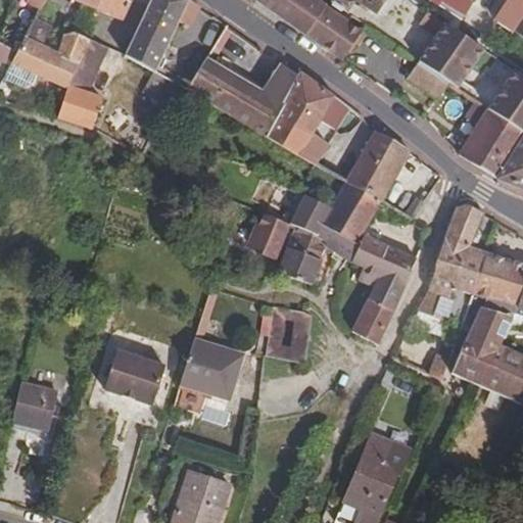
[(44,0),(28,0),(24,10),(36,16),(44,0)]
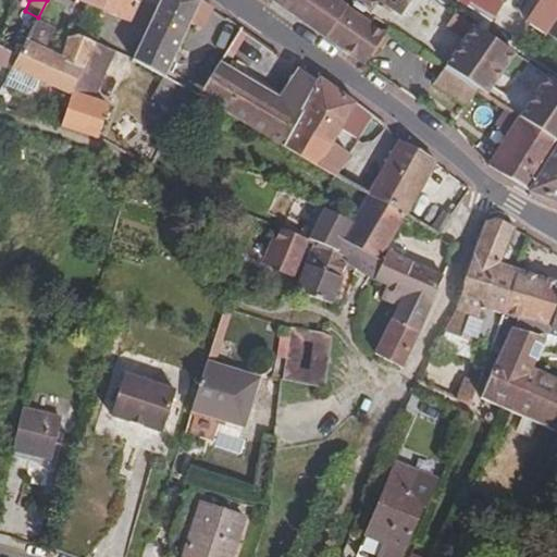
[(74,0),(103,12),(108,0),(74,0)]
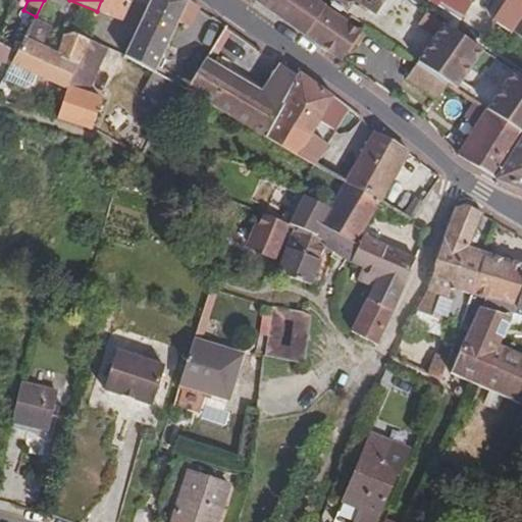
[(122,22),(132,0),(101,0),(97,11),(122,22)]
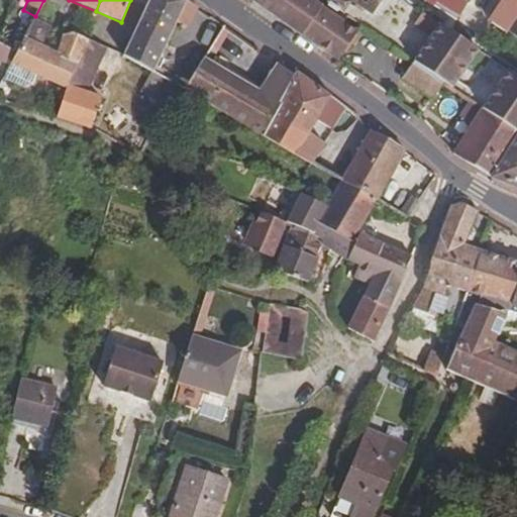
[(153,72),(177,22),(187,27),(197,7),(186,0),(149,0),(122,56),(153,72)]
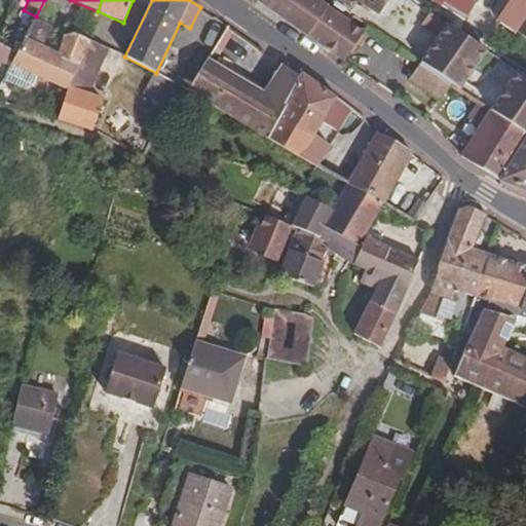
[(258,0),(256,4),(325,53),(342,66),(344,63),(360,39),(361,38),(342,26),(340,23),(313,5),(306,0),(258,0)]
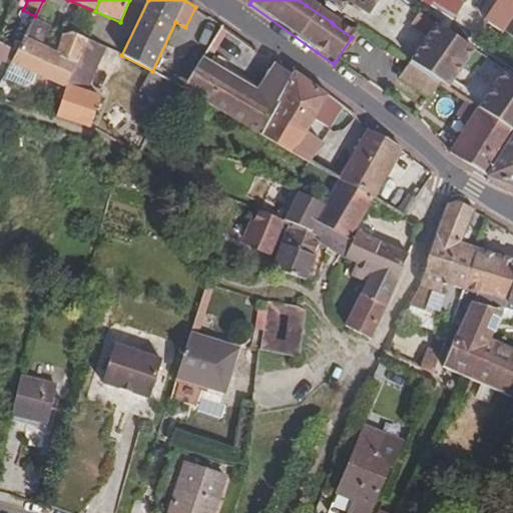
[(319,0),(308,0),(306,5),(332,22),(338,13),(319,0)]
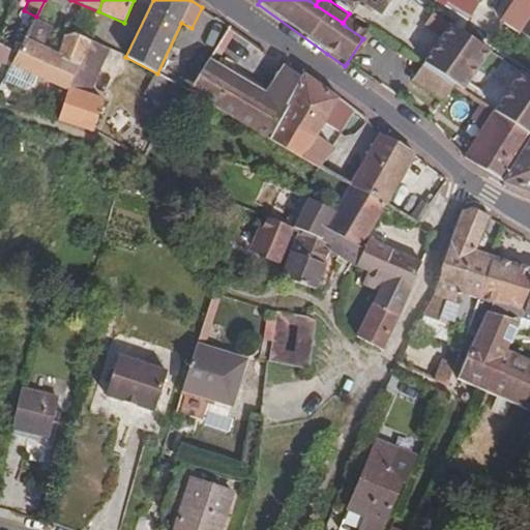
[(329,0),(349,13),(357,1),(364,5),(362,8),(372,13),(373,10),(379,13),(387,0),(329,0)]
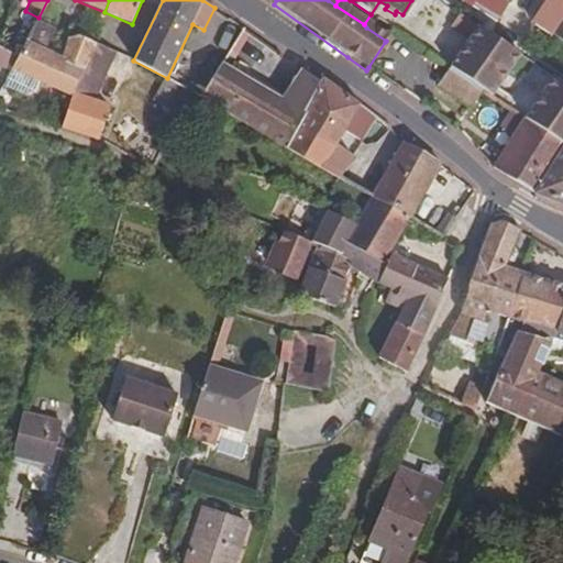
[(470,0),(498,18),(508,0),(470,0)]
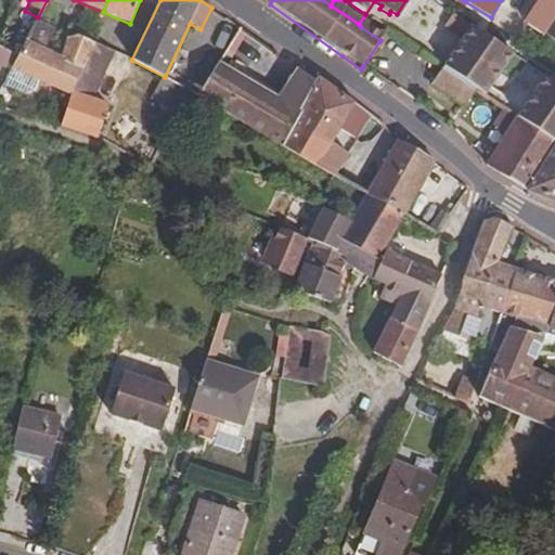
[(554,0),(544,0),(529,24),(543,33),(554,13),(554,0)]
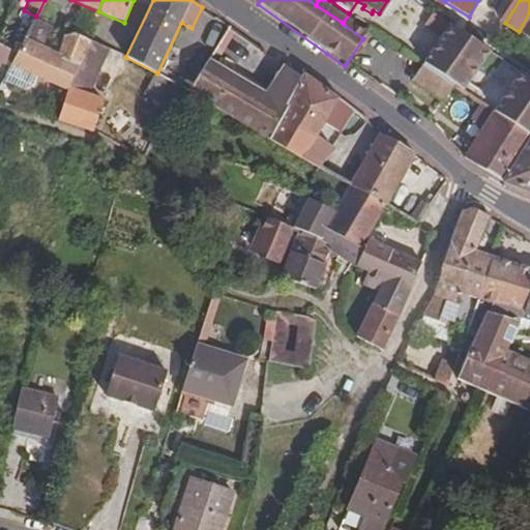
[(422,63),(453,84),(463,90),(467,83),(489,51),(430,11),(420,26),(440,37),(428,56),(422,63)]
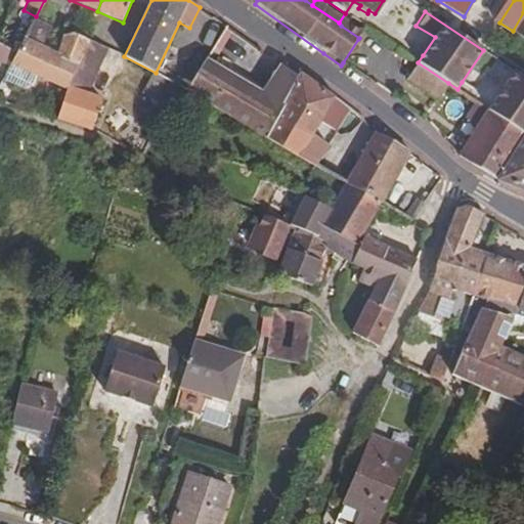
[(523,12),(513,31),(523,38),(523,12)]
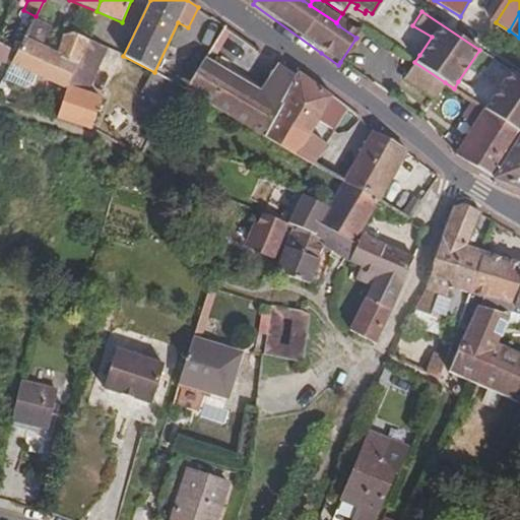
[(65,90),(85,40),(35,20),(26,35),(10,65),(65,90)]
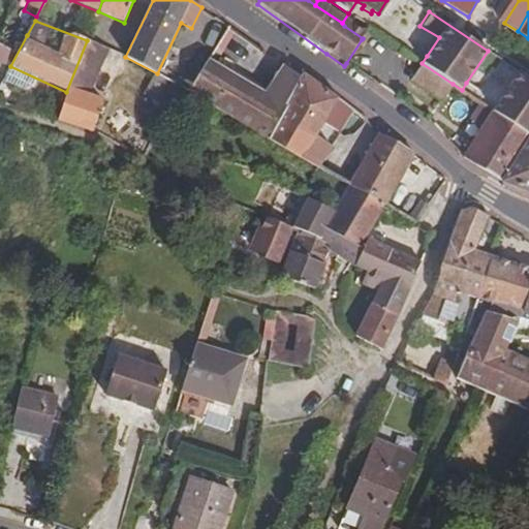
[(377,33),(370,28),(363,38),(362,39),(370,44),(377,33)]
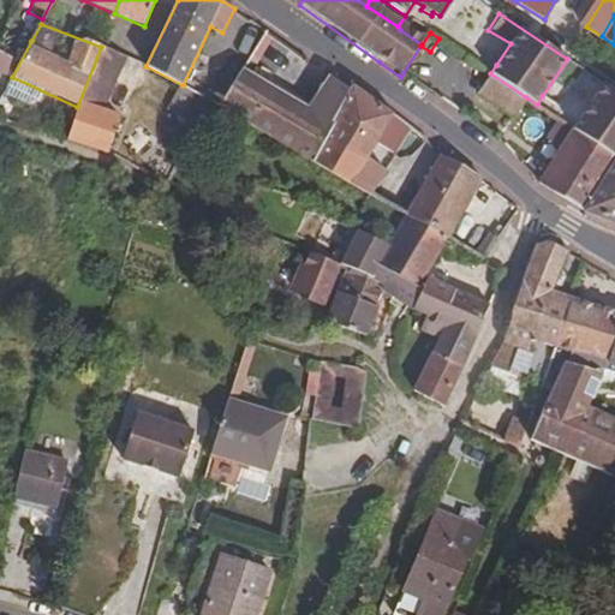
[(12,77),(31,41),(23,36),(10,60),(6,58),(0,71),(12,77)]
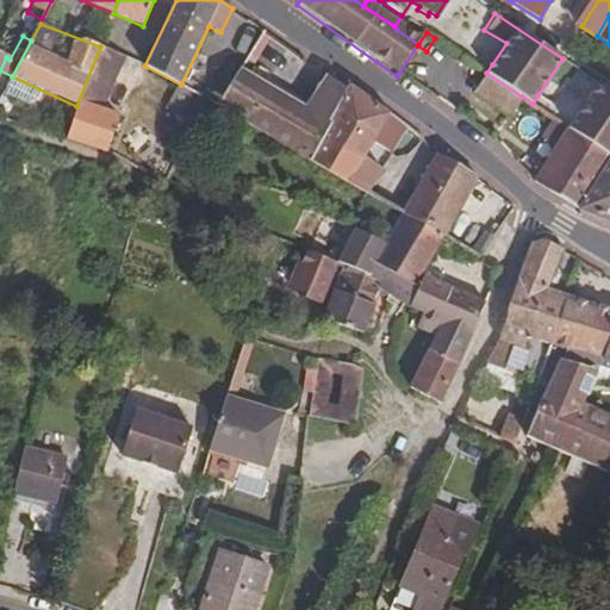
[(104,107),(124,57),(100,47),(76,106),(66,139),(105,151),(117,113),(104,107)]
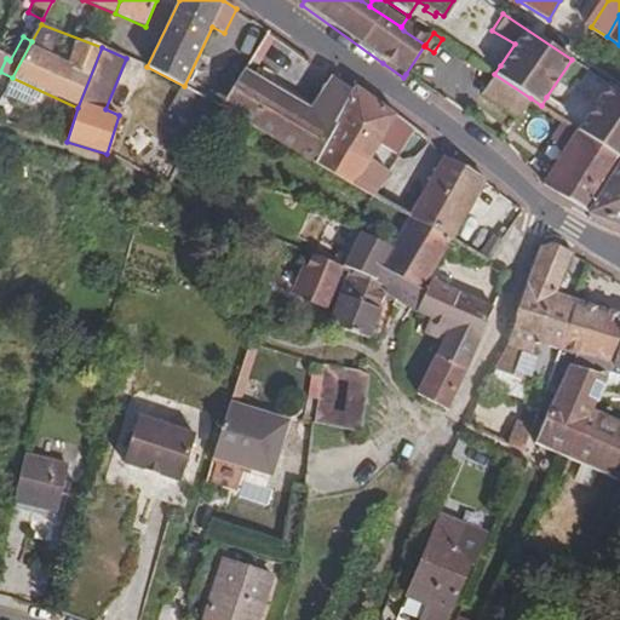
[(494,74),(469,57),(457,74),(482,92),(494,74)]
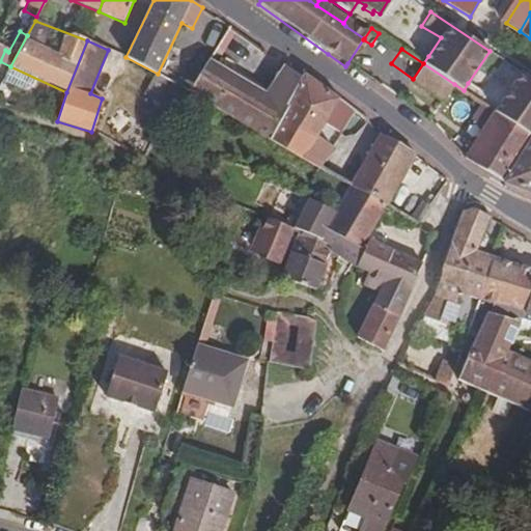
[(270,137),(301,76),(285,65),(264,94),(207,60),(189,91),(270,137)]
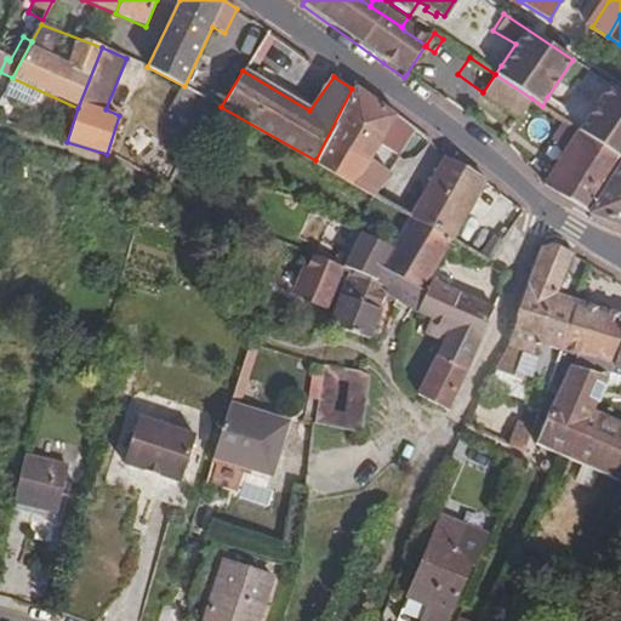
[(519,117),(531,98),(495,74),(483,92),(519,117)]
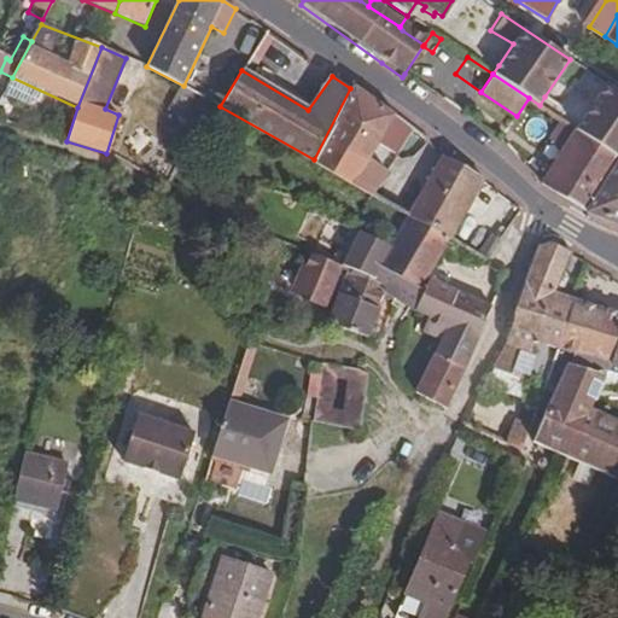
[(617,157),(617,91),(607,83),(581,120),(575,129),(617,157)]
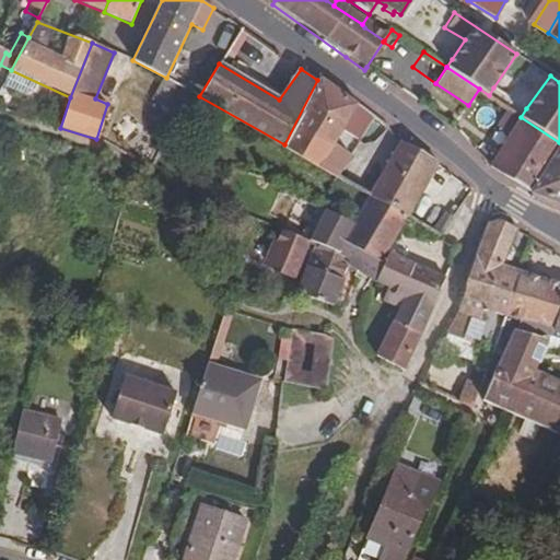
[(358,139),(372,114),(321,77),(317,80),(284,144),(336,174),(349,153),(334,144),(342,130),(358,139)]
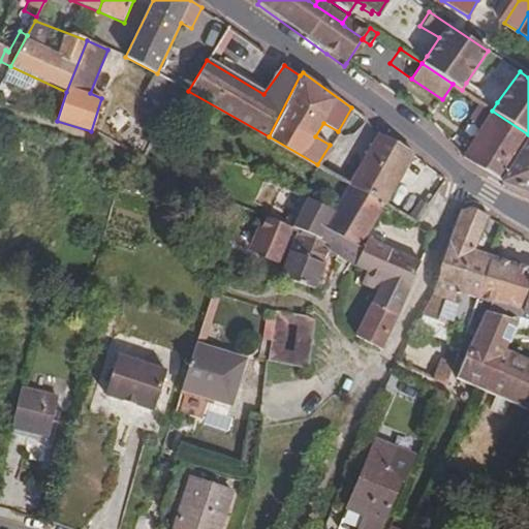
[(486,122),(463,158),(499,181),(528,191),(528,134),(492,111),(481,103),(474,115),(486,122)]
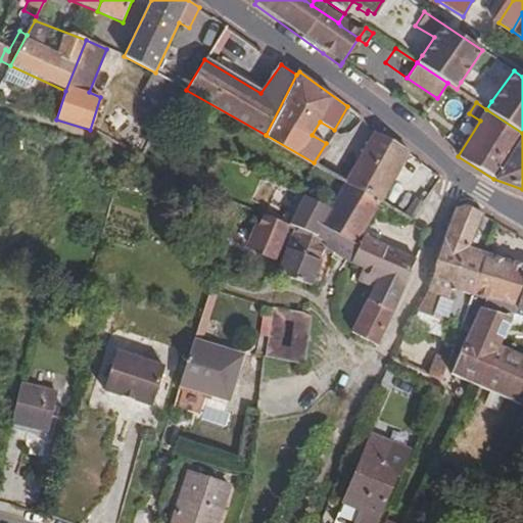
[(326,143),(334,130),(320,122),(312,135),(326,143)]
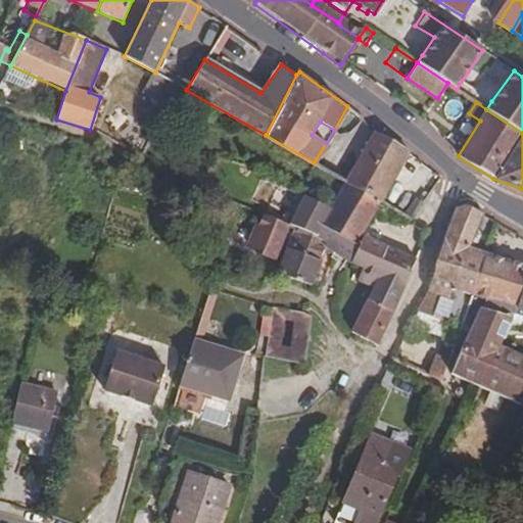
[(378,202),(408,152),(408,151),(374,132),(345,181),(344,183),(378,202)]
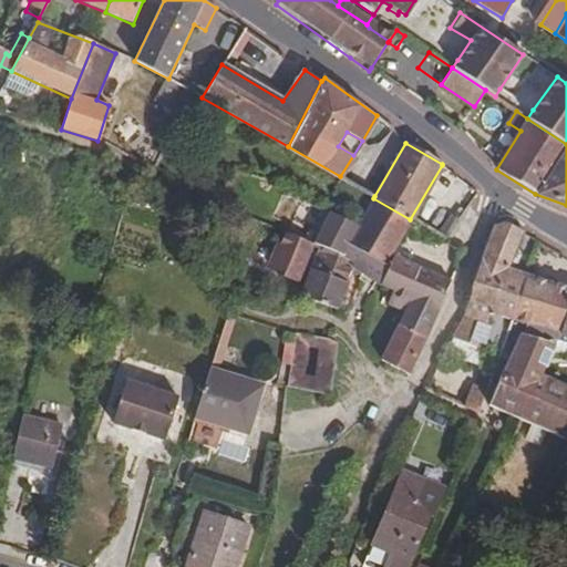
[(384,265),(410,219),(373,198),(374,196),(340,176),(330,196),(363,212),(356,225),(347,244),(384,265)]
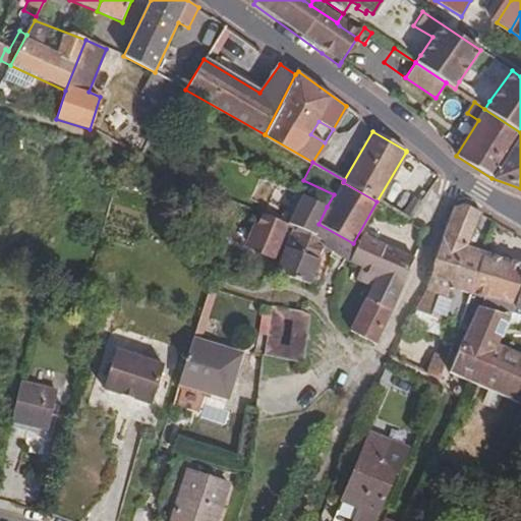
[(319,224),(327,207),(310,198),(301,194),(278,184),(275,191),(294,200),(285,221),(289,223),(295,226),(294,229),(325,241),(323,245),(349,263),(356,245),(353,243),(319,224)]
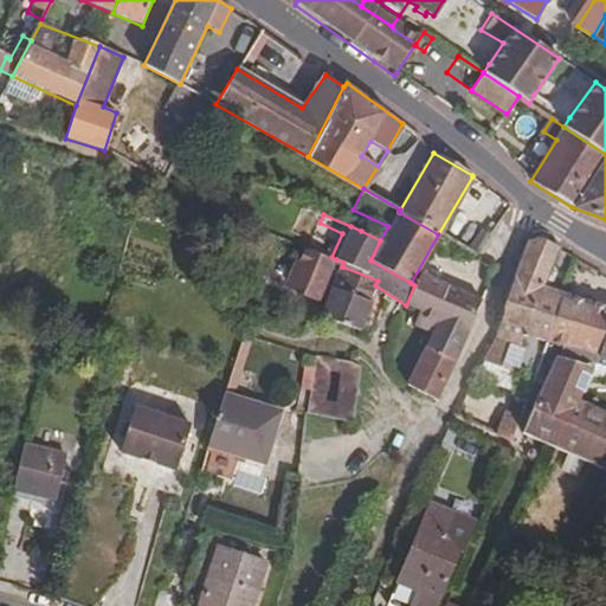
[(361,231),(363,225),(354,219),(350,226),(361,231)]
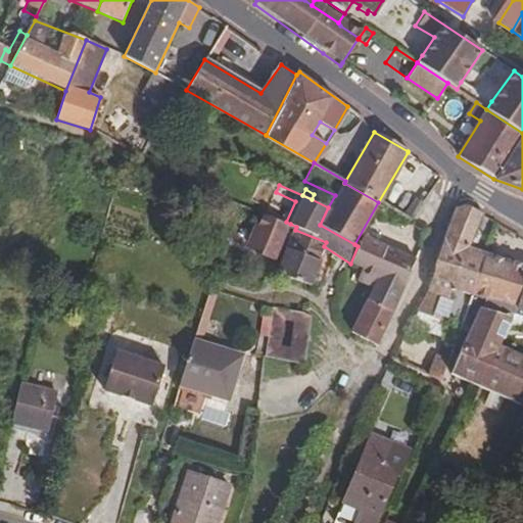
[(403,191),(393,210),(409,219),(421,200),(403,191)]
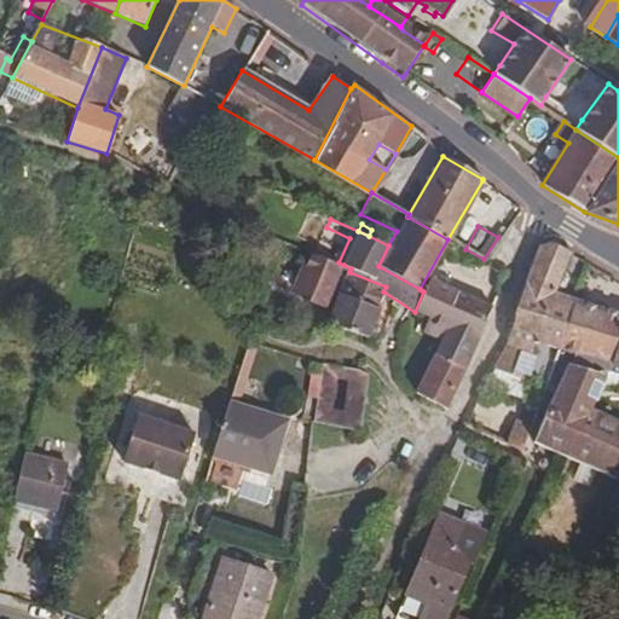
[(561,350),(576,299),(555,293),(571,253),(550,243),(538,247),(505,345),(495,366),(524,379),(534,353),(531,351),(534,342),(561,350)]
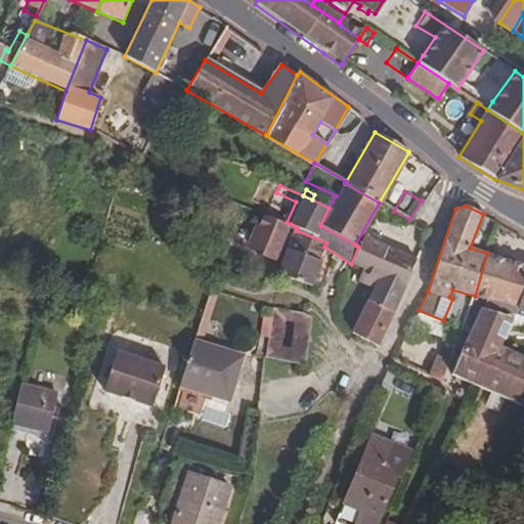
[(274,259),(287,231),(275,227),(277,221),(265,216),(260,227),(258,225),(249,245),(264,252),(263,255),(274,259)]
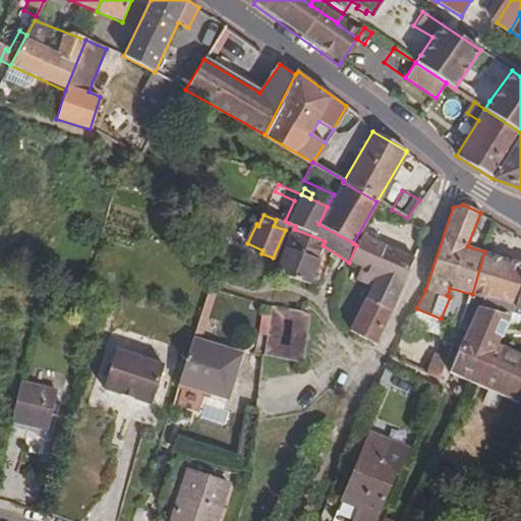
[(307,284),(323,245),(325,241),(294,229),(276,271),(279,273),(307,284)]
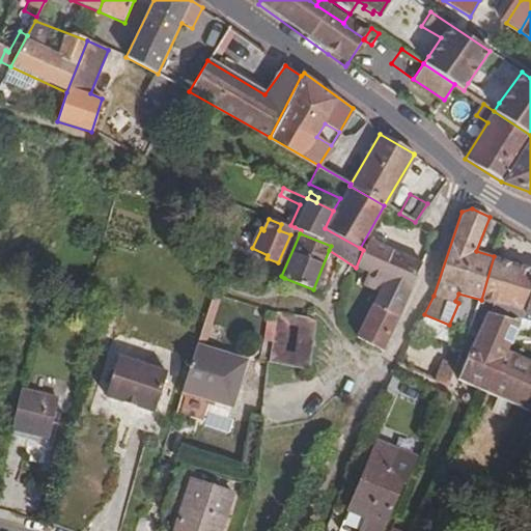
[(397,315),(421,262),(368,240),(363,250),(356,268),(369,274),(363,286),(379,292),(373,304),(397,315)]
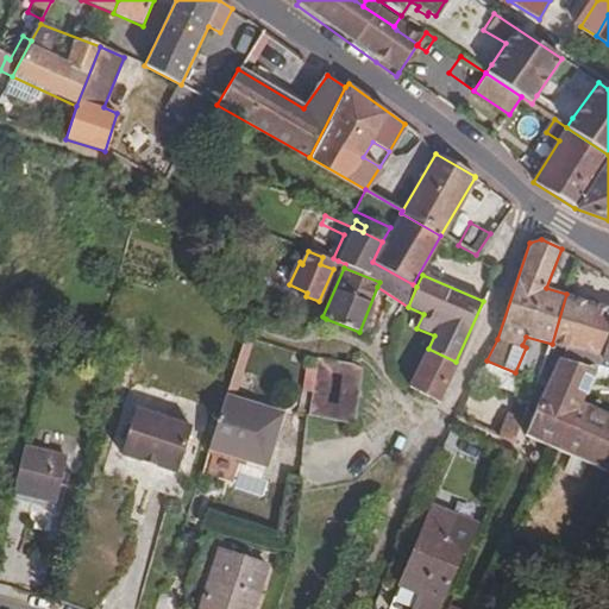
[(602,359),(608,334),(608,307),(566,294),(552,344),(564,347),(602,359)]
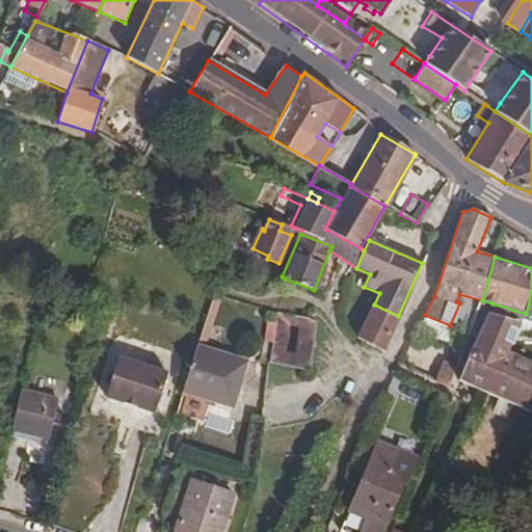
[(213,293),(200,337),(206,339),(218,295),(213,293)]
